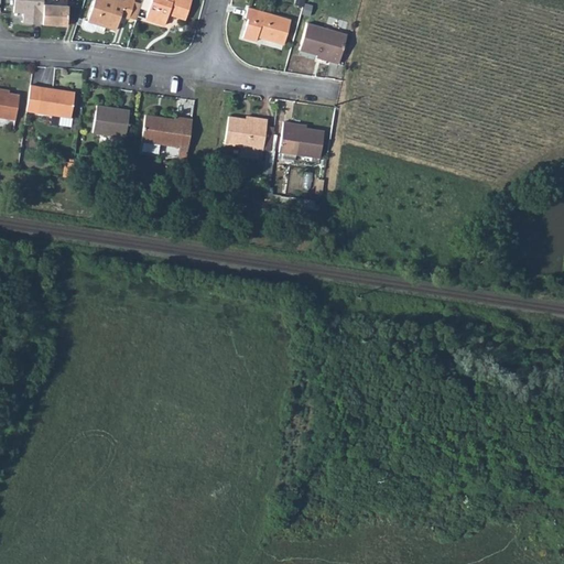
[(23,23),(42,24),(43,4),(42,0),(14,0),(14,12),(23,13),(23,23)]
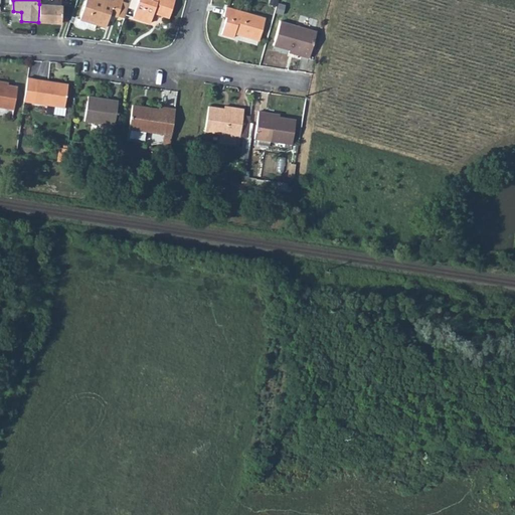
[(118,16),(120,7),(124,9),(126,2),(123,1),(122,0),(84,0),(79,19),(76,18),(75,22),(77,26),(83,28),(87,26),(94,28),(96,24),(106,27),(110,14),(118,16)]
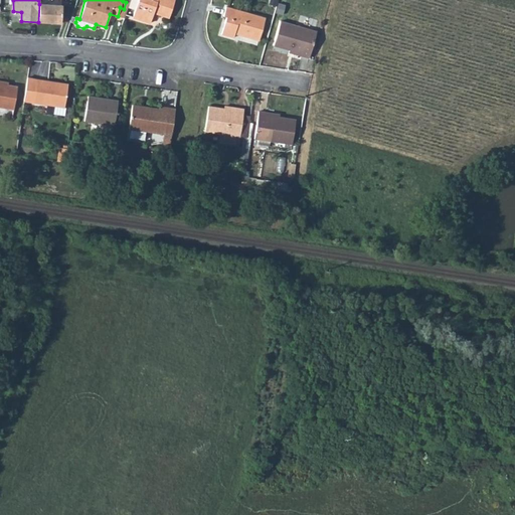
[(138,0),(132,17),(150,23),(153,13),(168,18),(173,0),(138,0)]
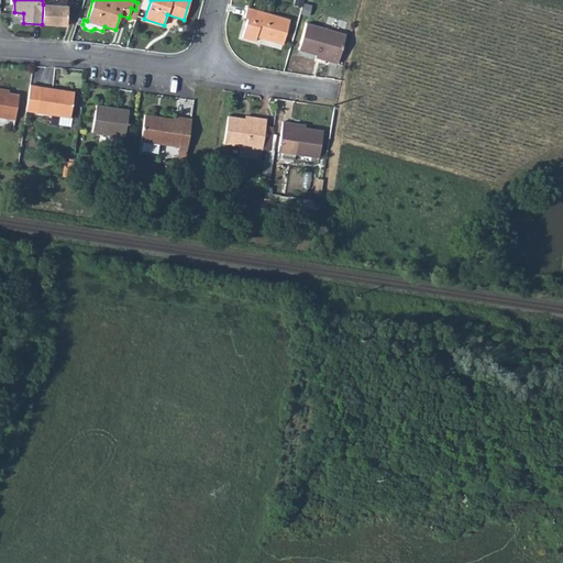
[(129,18),(135,20),(140,2),(138,2),(135,10),(131,8),(129,18)]
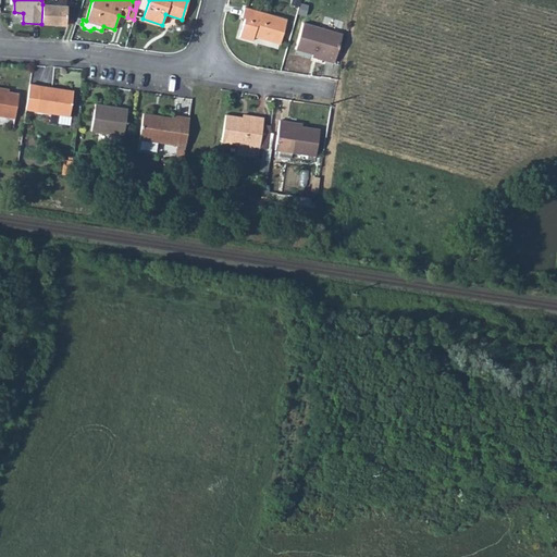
[(42,4),(41,24),(65,25),(66,5),(42,4)]
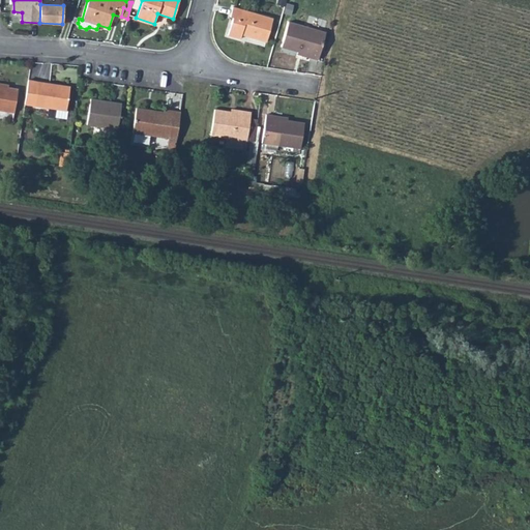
[(227,35),(240,38),(241,34),(266,41),(272,19),(232,7),(229,16),(232,17),(227,35)]
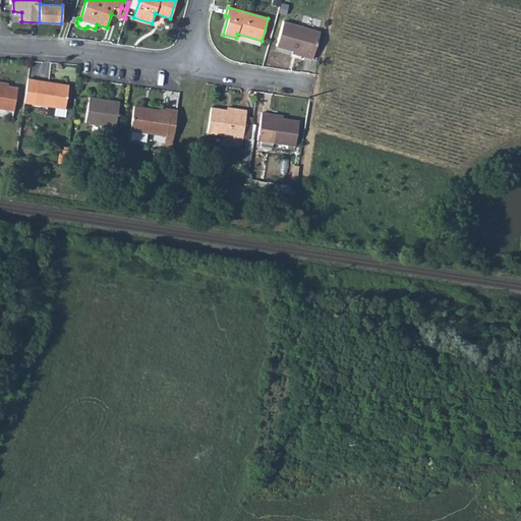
[(292,51),(304,55),(304,57),(311,60),(320,33),(283,22),(276,46),(292,51)]
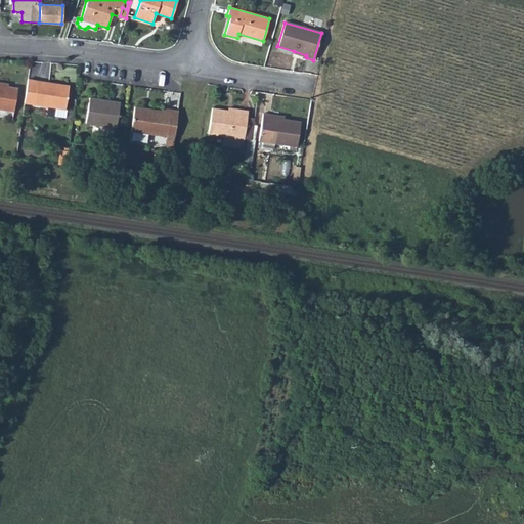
[(24,102),(64,110),(69,86),(28,80),(24,102)]
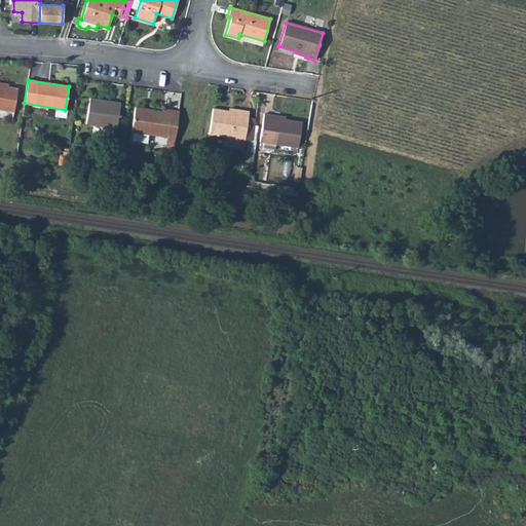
[(0,110),(13,112),(16,88),(7,87),(0,85),(0,110)]
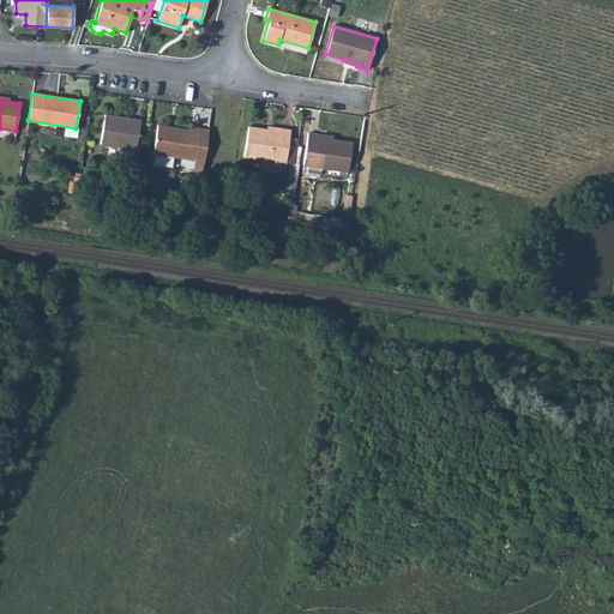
[(101,145),(136,150),(140,121),(104,116),(101,145)]
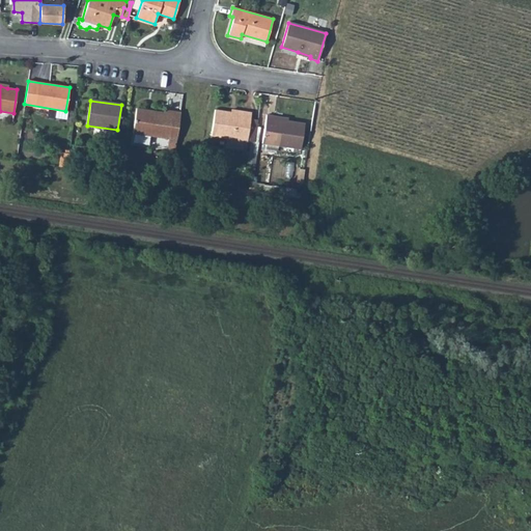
[(133,134),(135,134),(150,136),(169,139),(176,140),(180,113),(163,110),(163,113),(149,111),(149,114),(136,112),(133,134)]
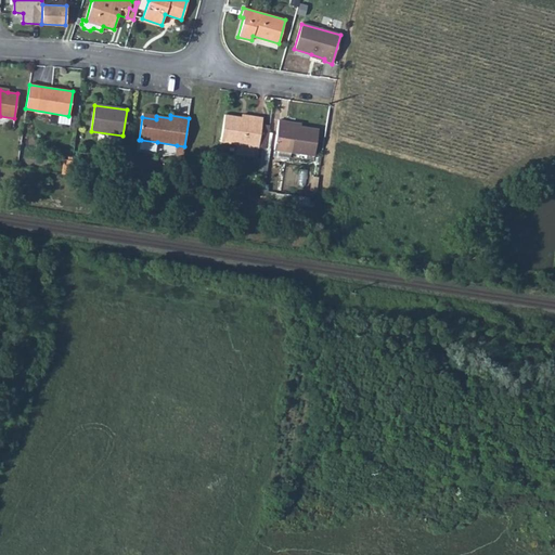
[(241,117),(224,115),(220,142),(258,147),(261,124),(262,117),(254,116),(254,119),(241,117)]
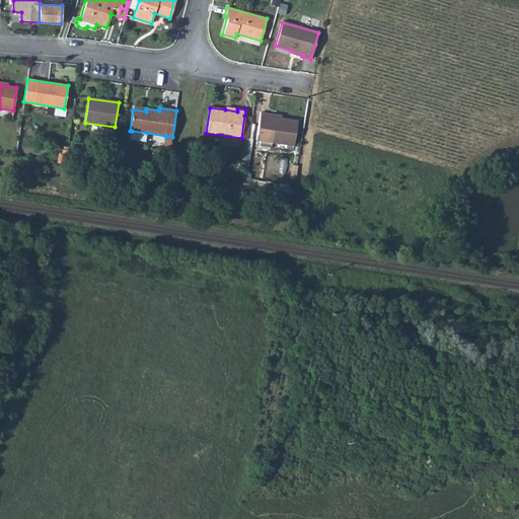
[(269,117),(269,114),(260,113),(255,140),(293,146),(297,121),(281,118),(269,117)]
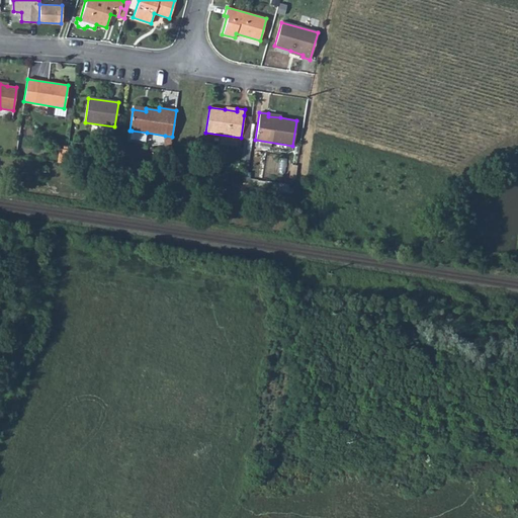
[(241,138),(247,139),(250,116),(244,115),(241,138)]
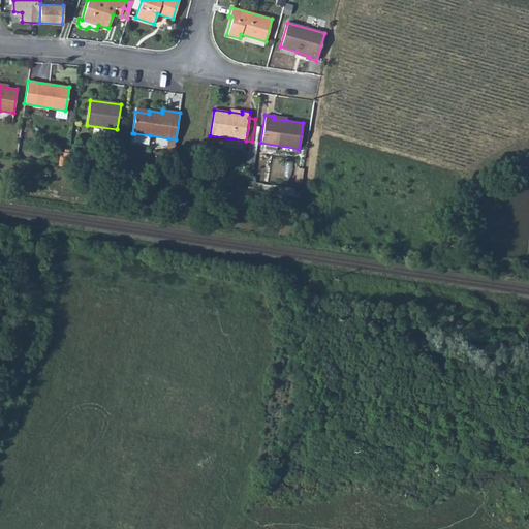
[(134,133),(133,143),(149,145),(150,135),(134,133)]
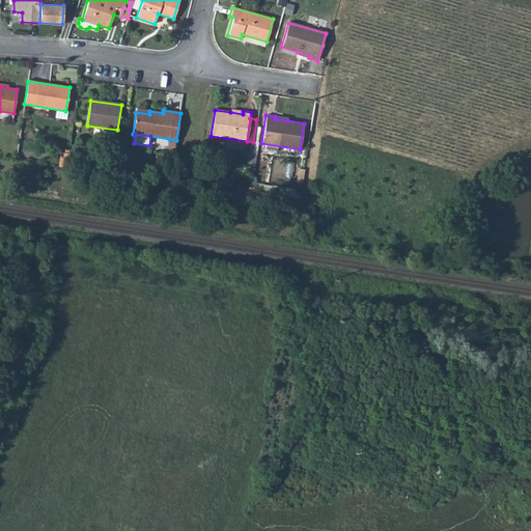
[(167,149),(175,150),(176,140),(169,139),(167,149)]
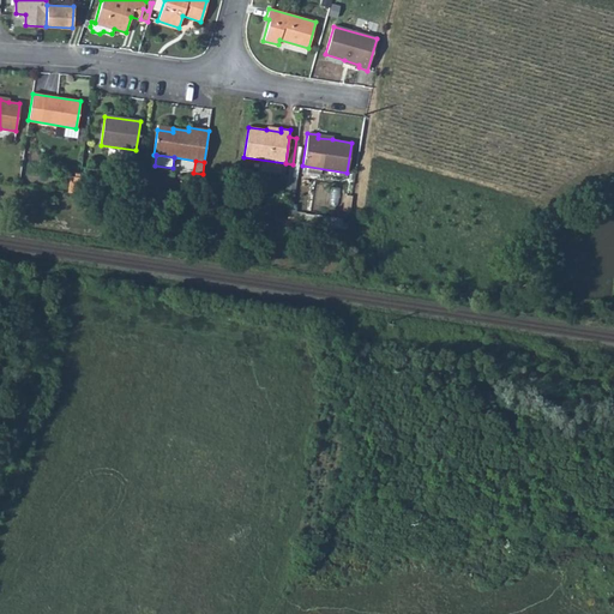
[(68,192),(77,194),(79,178),(71,176),(68,192)]
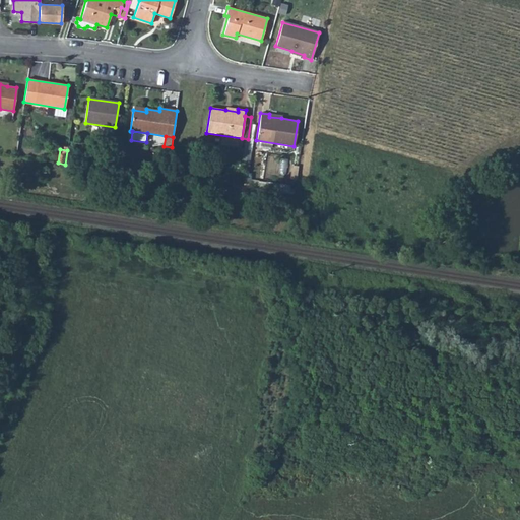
[(244,187),(251,188),(252,179),(245,178),(244,187)]
